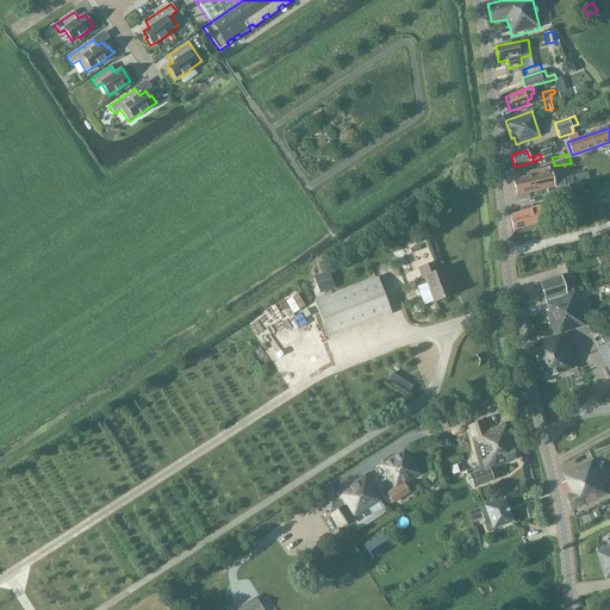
[(517,195),(565,185),(562,179),(553,180),(551,170),(549,172),(548,168),(512,175),(517,195)]
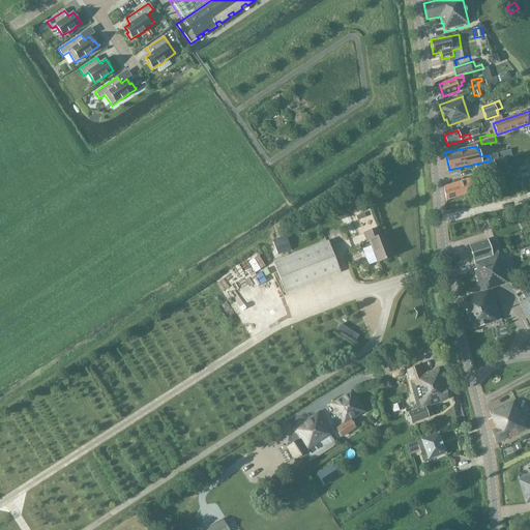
[(529,165),(529,158),(521,159),(522,170),(529,169),(529,165)]
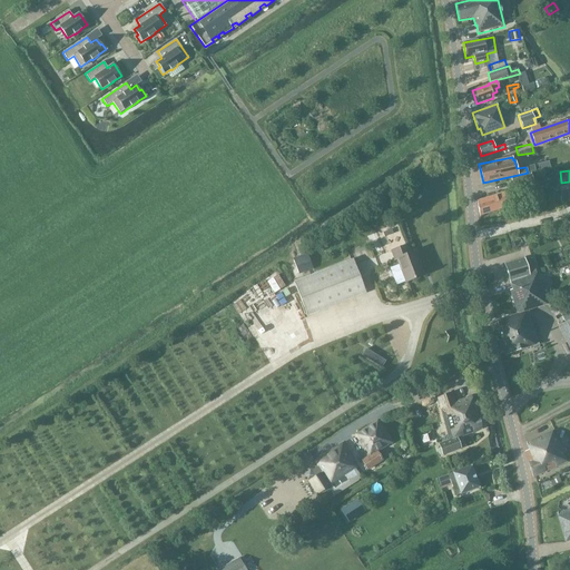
[(533,184),(530,174),(511,180),(514,189),(533,184)]
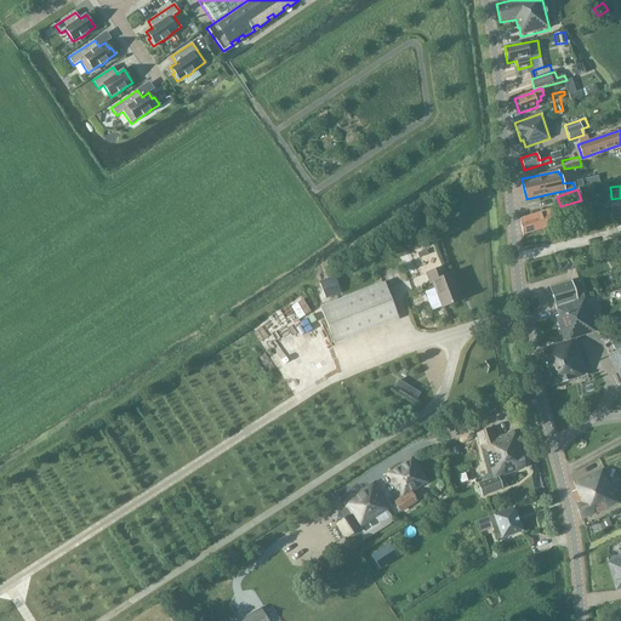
[(558,223),(553,208),(519,220),(523,235),(558,223)]
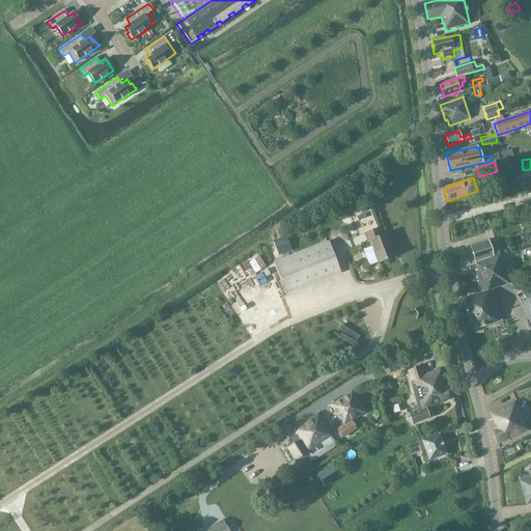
[(342,226),(338,229),(342,238),(347,235),(342,226)]
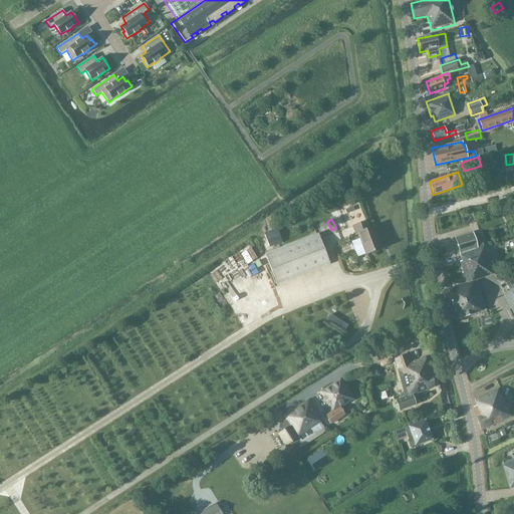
[(366,255),(382,249),(374,228),(369,230),(366,222),(352,227),(355,235),(358,234),(366,255)]
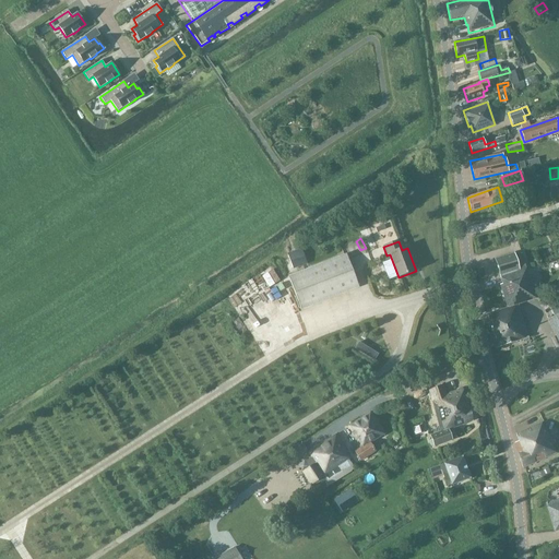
[(301,250),(287,256),(293,268),(307,262),(301,250)]
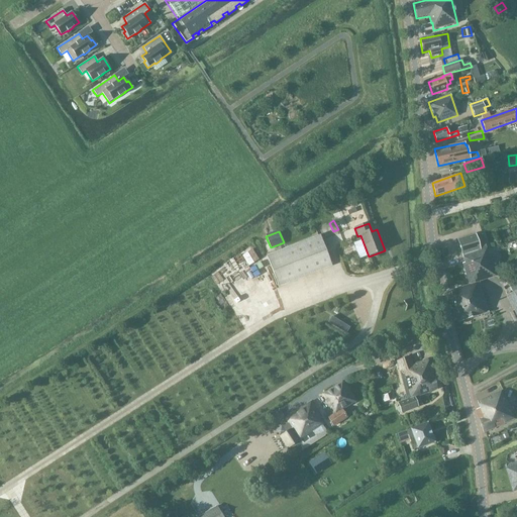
[(476,234),(457,240),(464,263),(462,264),(470,285),(470,286),(480,282),(496,277),(487,248),(486,248),(482,235),(477,236),(476,234)]
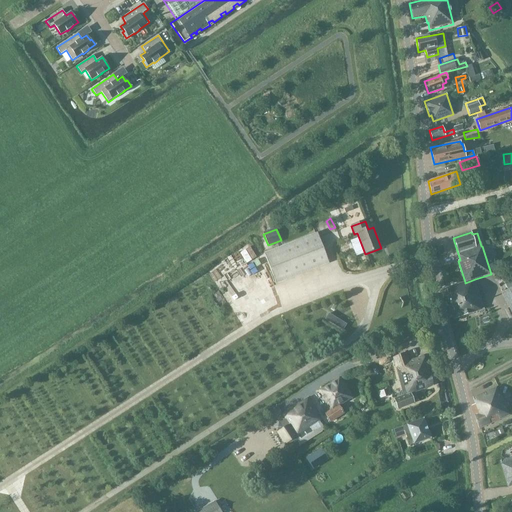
[(276,285),(329,264),(317,234),(264,255),(276,285)]
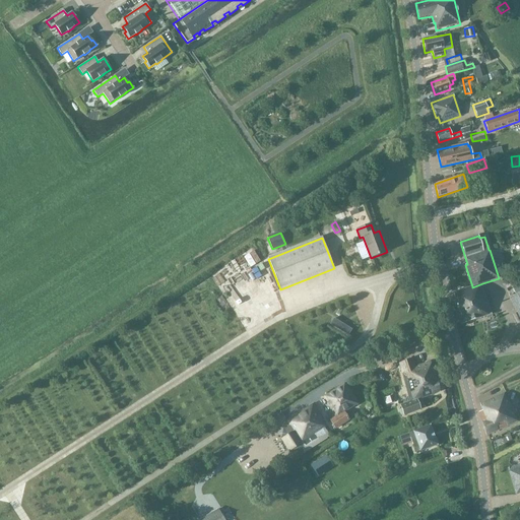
[(233,268),(249,254),(243,248),(228,262),(233,268)]
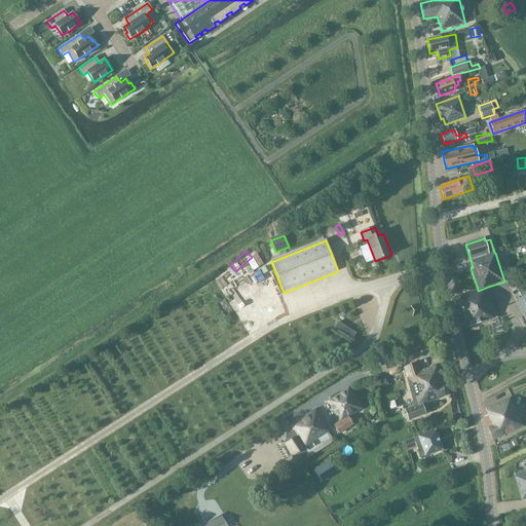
[(478,290),(458,296),(460,304),(458,304),(465,327),(465,328),(497,317),(488,287),(478,291),(478,290)]
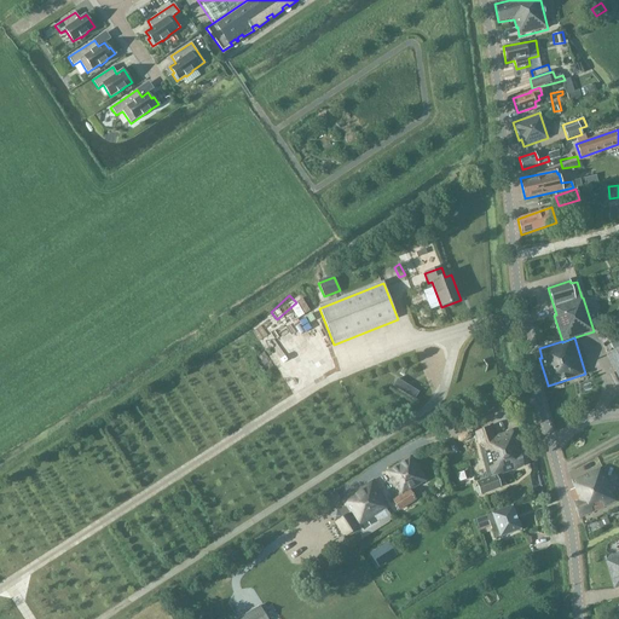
[(618,343),(605,352),(618,380),(618,343)]
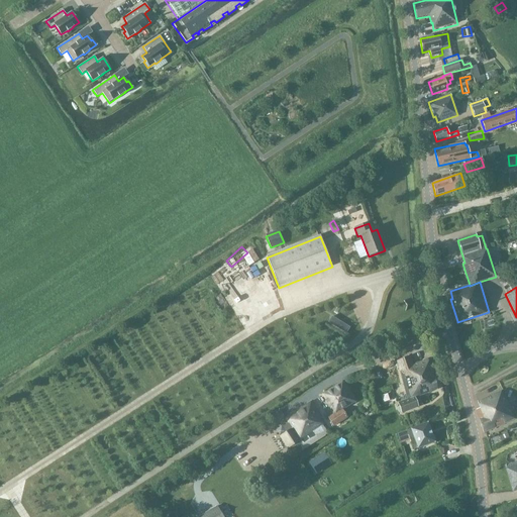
[(332,315),(328,322),(346,333),(349,326),(332,315)]
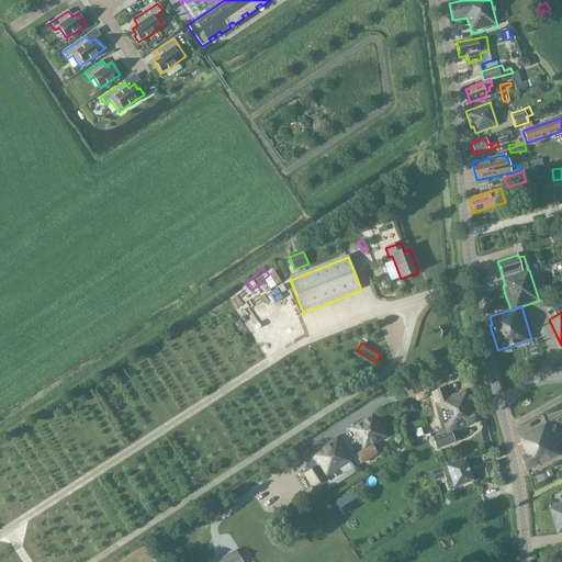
[(475,424),(468,400),(465,401),(463,392),(446,397),(442,388),(429,392),(442,434),(433,438),(437,449),(454,442),(451,431),(475,424)]
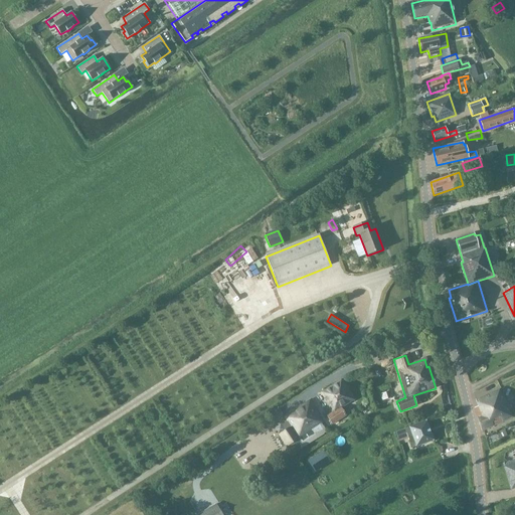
[(341,379),(320,392),(329,407),(330,406),(334,411),(327,416),(332,424),(346,415),(341,408),(354,400),(341,379)]
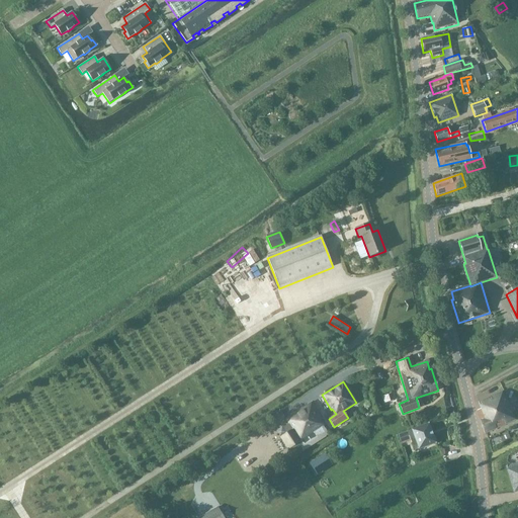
[(484,434),(515,420),(503,392),(478,403),(481,409),(477,411),(484,434)]
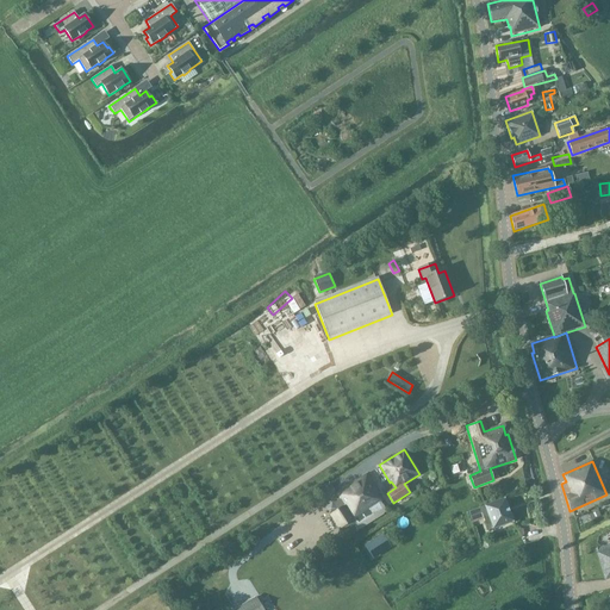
[(337,510),(330,515),(338,528),(344,539),(386,511),(377,495),(378,493),(366,475),(336,495),(340,499),(332,503),(337,510)]
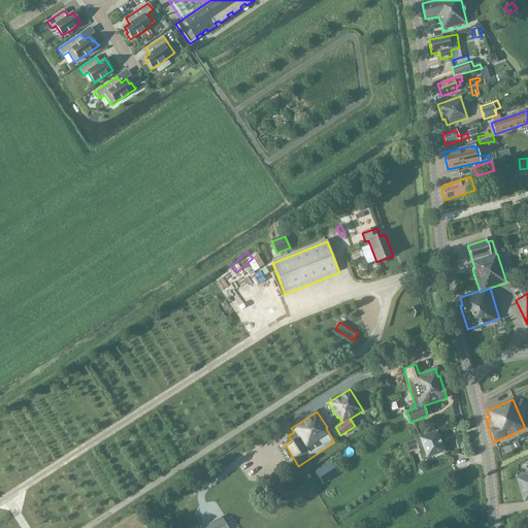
[(419,437),(404,442),(406,448),(417,444),(422,459),(443,452),(436,431),(419,437)]
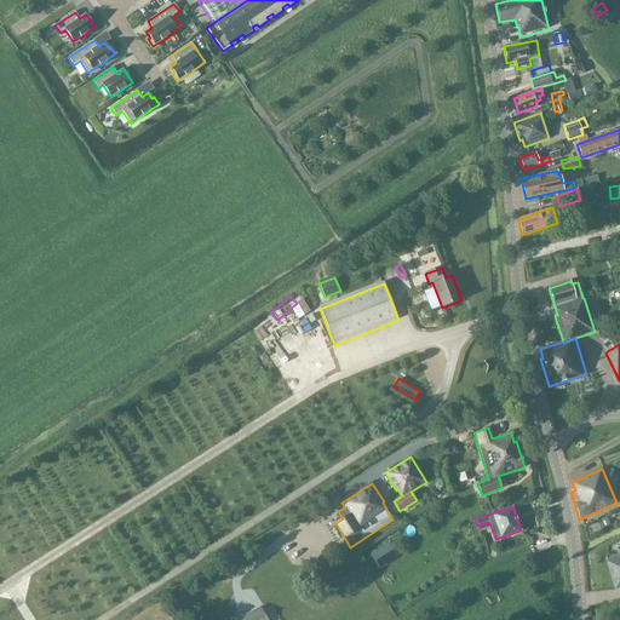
[(378,569),(397,556),(389,543),(369,555),(378,569)]
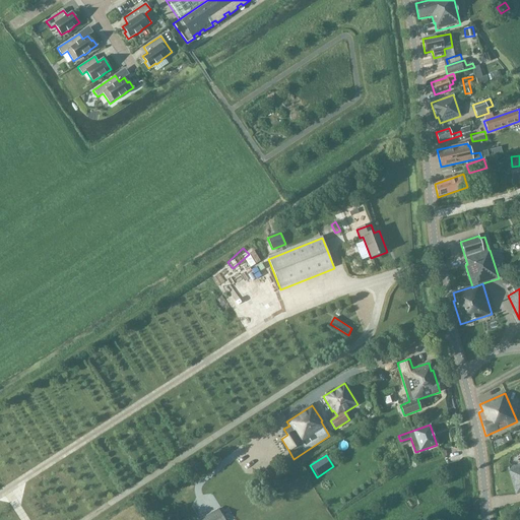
[(519,464),(507,468),(515,496),(519,494),(519,464)]
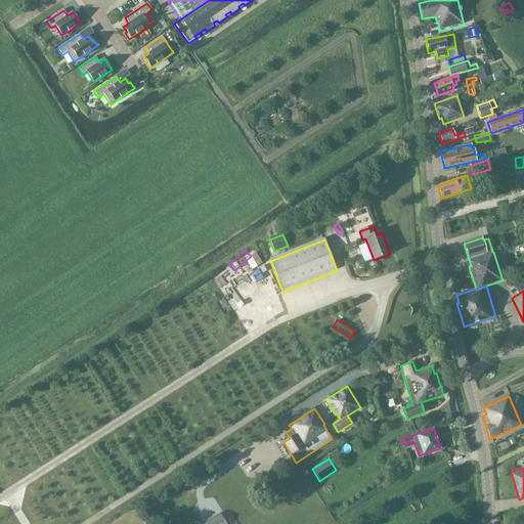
[(226,523),(219,513),(201,523),(226,523)]
